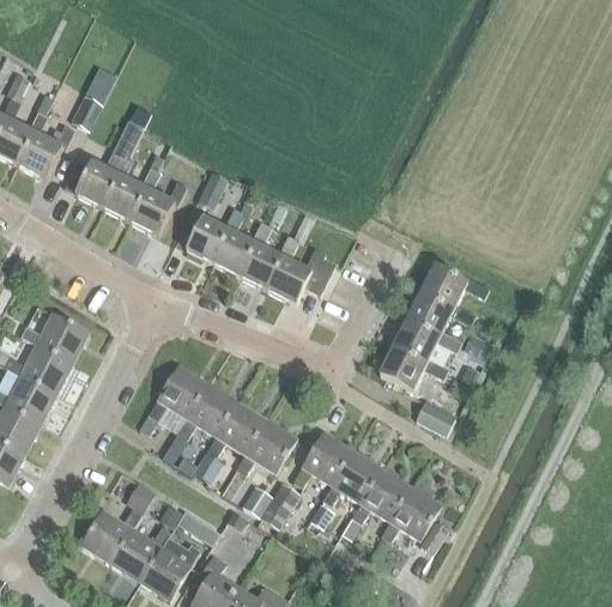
[(17,102),(29,80),(16,74),(5,96),(11,99),(17,102)]
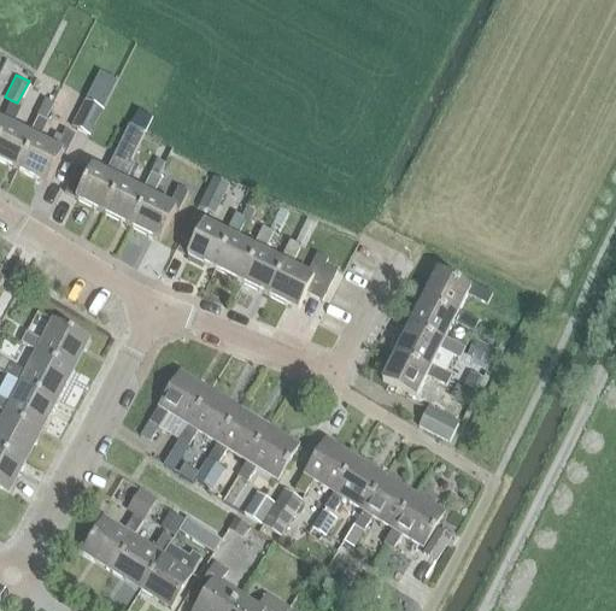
[(45,117),(53,100),(45,97),(36,112),(39,113),(45,117)]
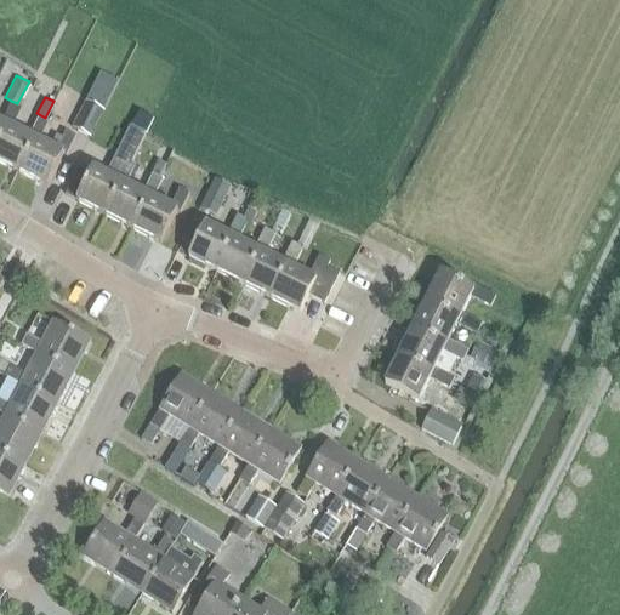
[(0,137),(9,121),(12,124),(22,106),(17,103),(11,101),(3,119),(0,117),(0,137)]
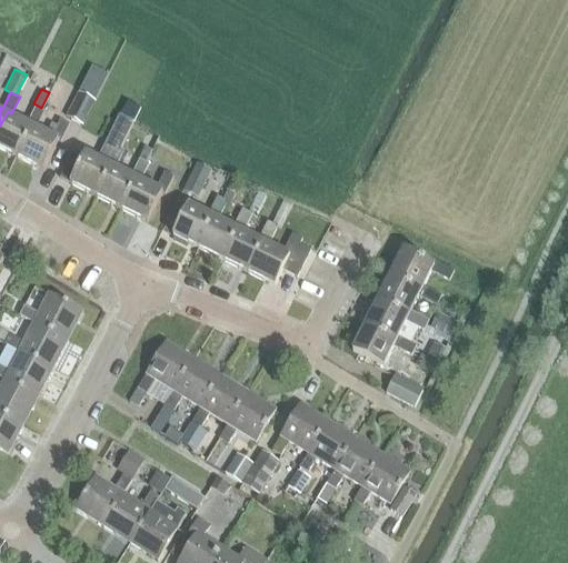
[(70,117),(82,123),(95,99),(81,93),(70,117)]
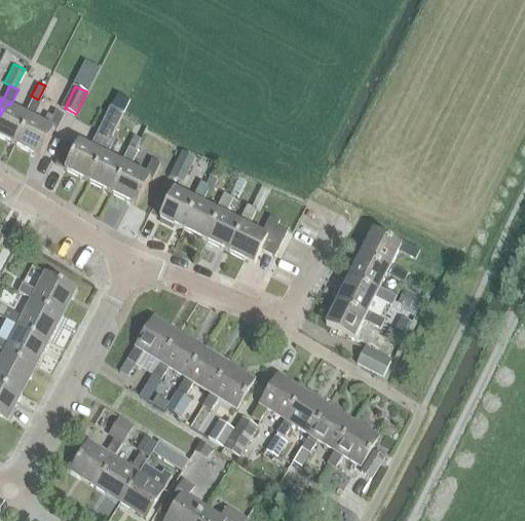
[(122,110),(129,96),(118,90),(111,105),(122,110)]
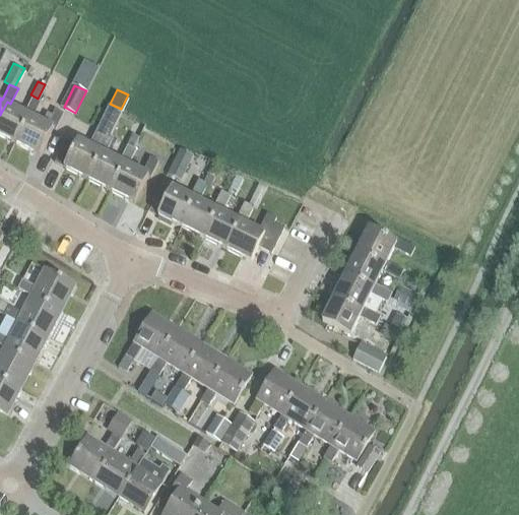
[(0,115),(0,133),(15,141),(29,113),(34,115),(41,100),(38,99),(33,95),(24,111),(10,104),(7,102),(0,115)]
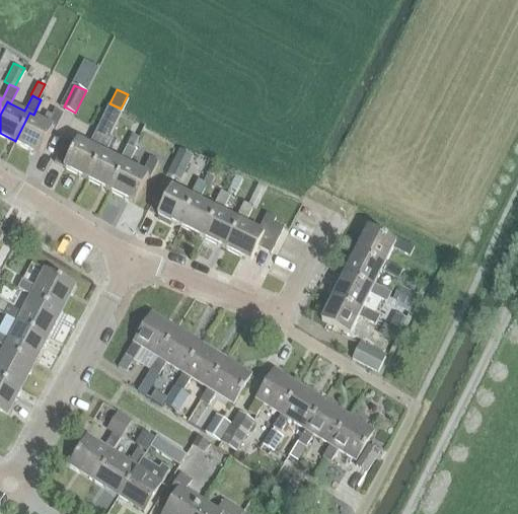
[(64,165),(87,177),(101,149),(105,151),(113,136),(109,134),(122,109),(121,108),(109,103),(108,102),(89,143),(78,137),(64,165)]
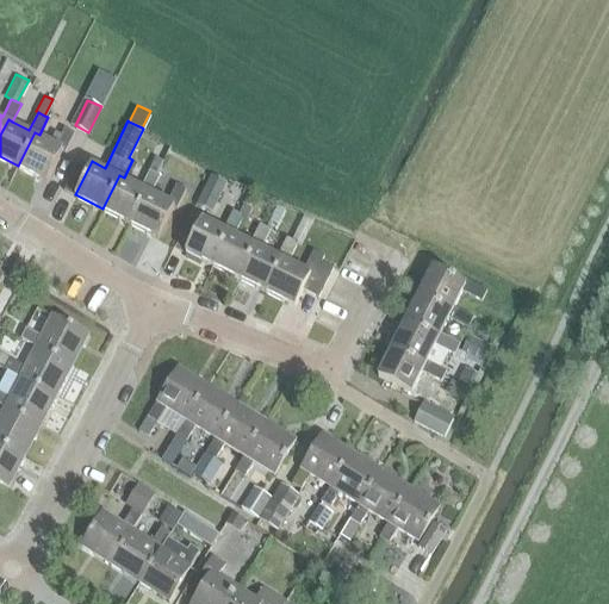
[(35,132),(18,166),(47,180),(62,148),(66,149),(75,131),(64,125),(56,143),(39,135),(35,132)]
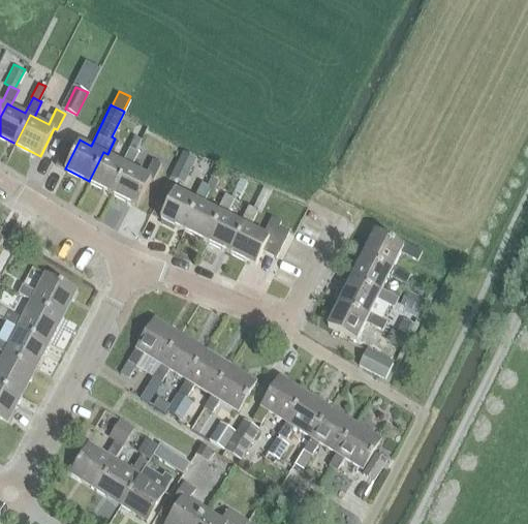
[(138,150),(145,139),(135,134),(129,146),(138,150)]
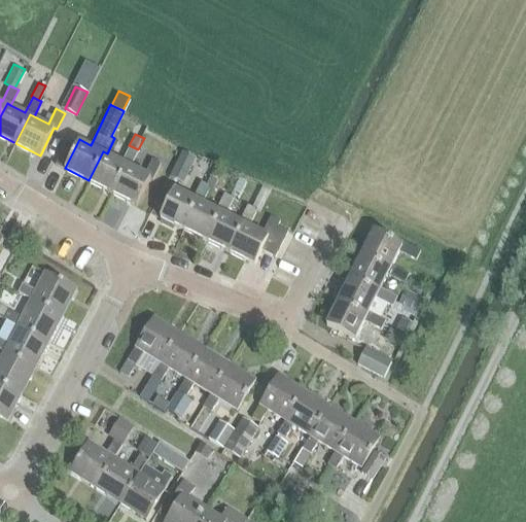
[(89,180),(112,192),(127,163),(130,165),(138,149),(129,145),(121,161),(107,153),(103,151),(89,180)]
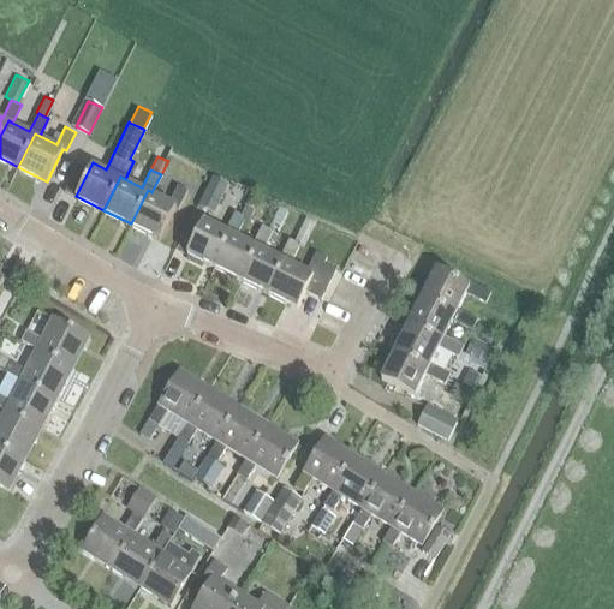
[(196,207),(212,215),(230,180),(213,172),(196,207)]
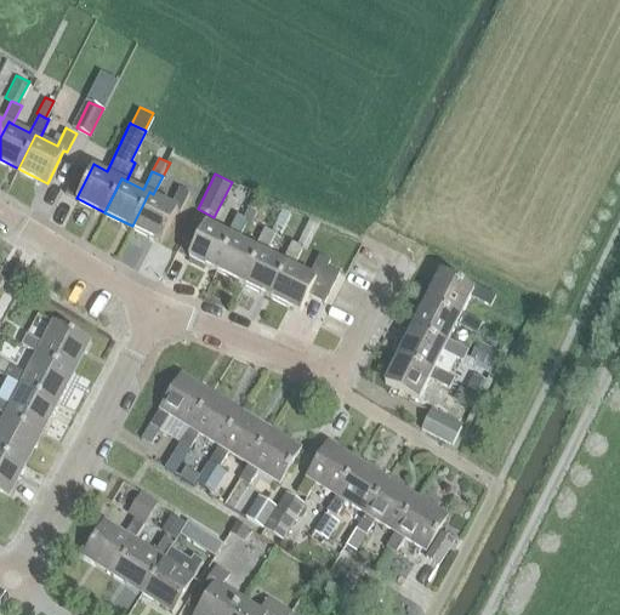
[(149,192),(132,226),(160,240),(177,208),(180,209),(189,191),(180,184),(171,203),(153,194),(149,192)]
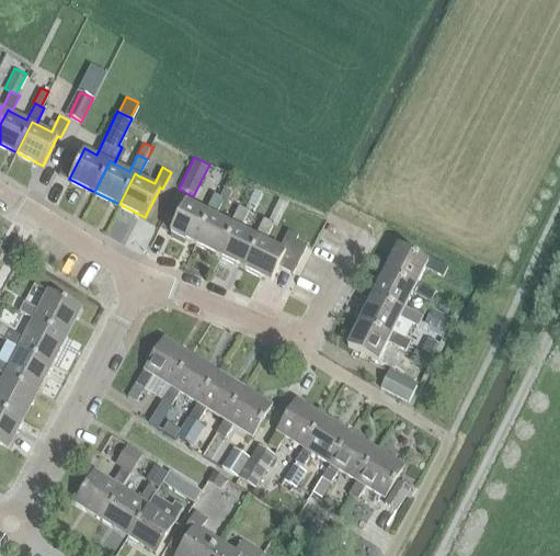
[(252,191),(259,195),(263,189),(255,184),(252,191)]
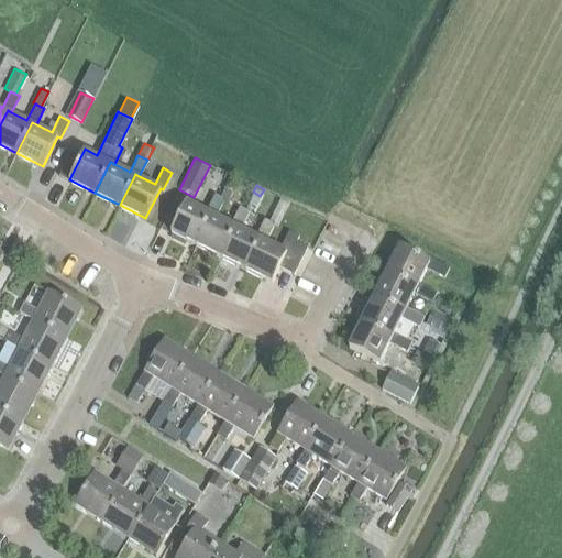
[(172,230),(196,243),(211,212),(216,215),(224,197),(215,192),(206,210),(186,200),(172,230)]
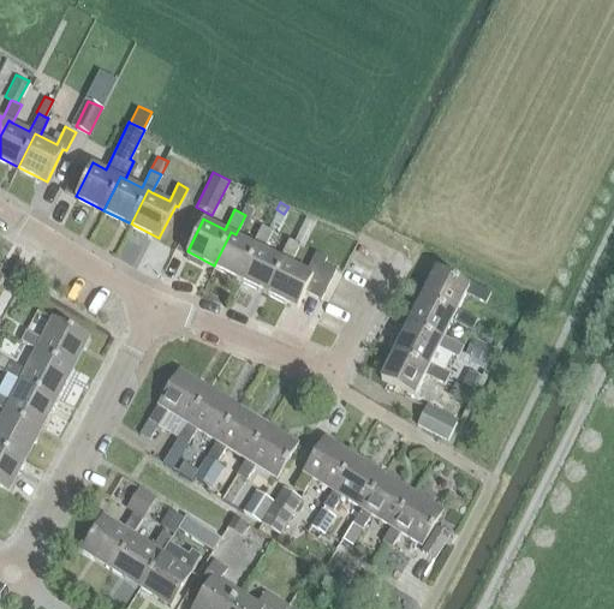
[(214,266),(242,279),(258,246),(263,248),(273,228),(262,224),(252,243),(236,234),(231,232),(214,266)]
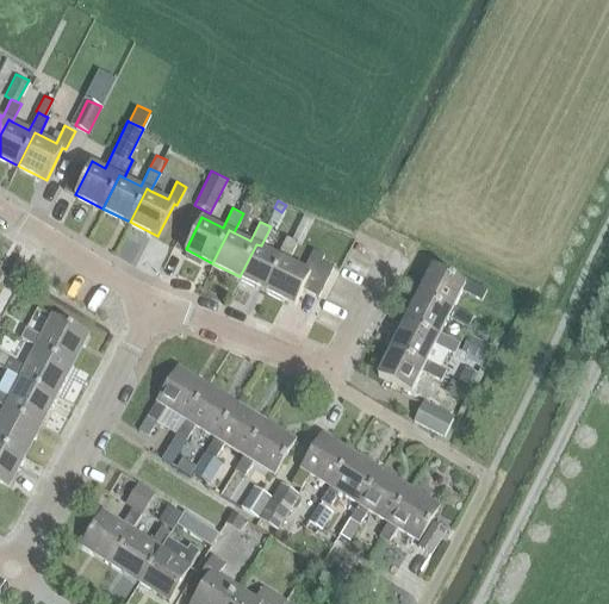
[(240,276),(267,291),(283,257),(287,260),(298,240),(287,235),(277,254),(261,246),(256,244),(240,276)]
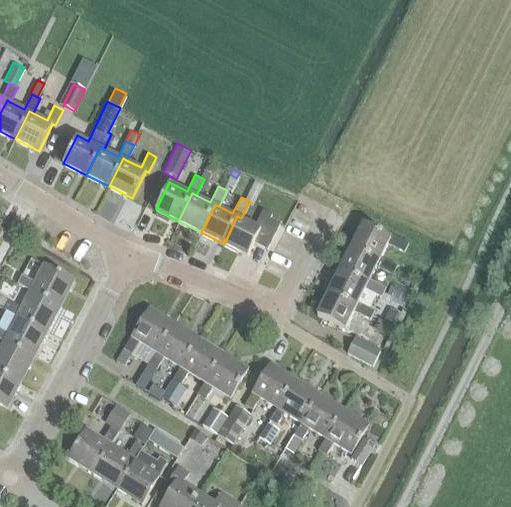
[(237,216),(224,244),(247,255),(254,241),(268,247),(280,223),(270,217),(272,213),(263,208),(255,225),(241,218),(237,216)]
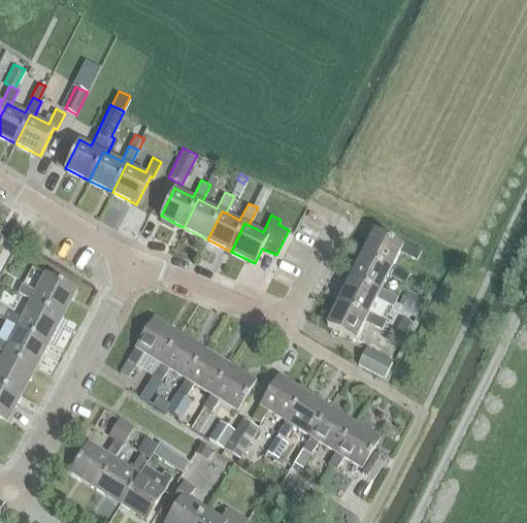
[(374,229),(362,253),(391,267),(393,263),(400,250),(417,258),(422,249),(403,239),(402,243),(374,229)]
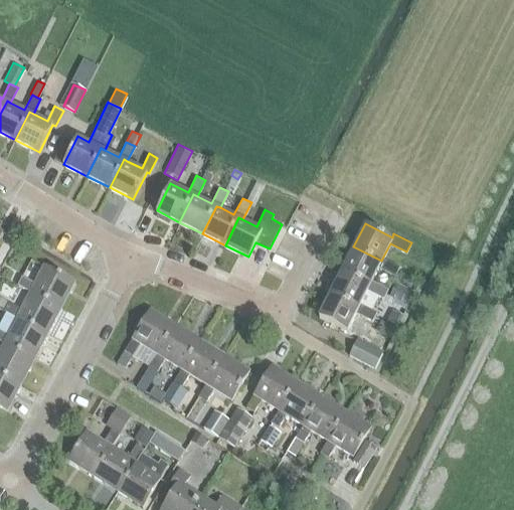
[(353,246),(342,270),(370,284),(372,280),(378,266),(395,275),(399,266),(383,257),(381,261),(353,246)]
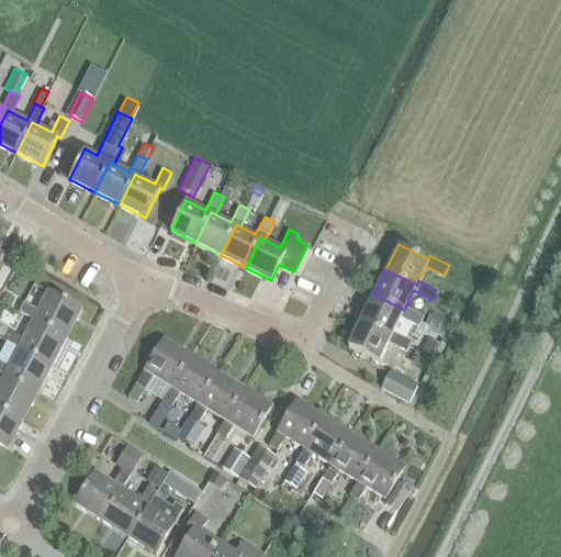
[(19,310),(33,316),(67,334),(81,305),(48,288),(37,308),(24,300),(19,310)]
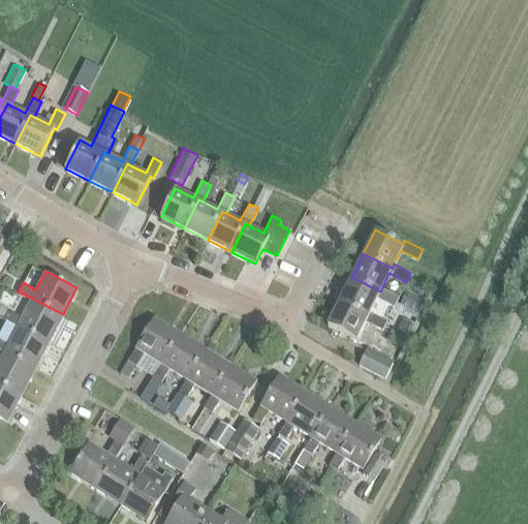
[(351,277),(340,300),(368,314),(370,310),(377,297),(394,305),(399,296),(382,287),(380,291),(351,277)]
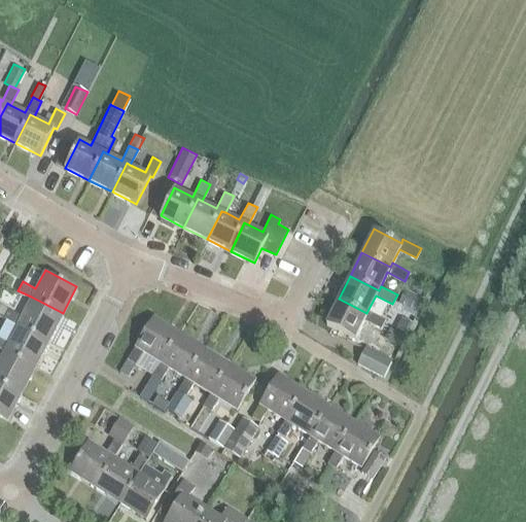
[(406,288),(399,301),(418,310),(424,298),(406,288)]
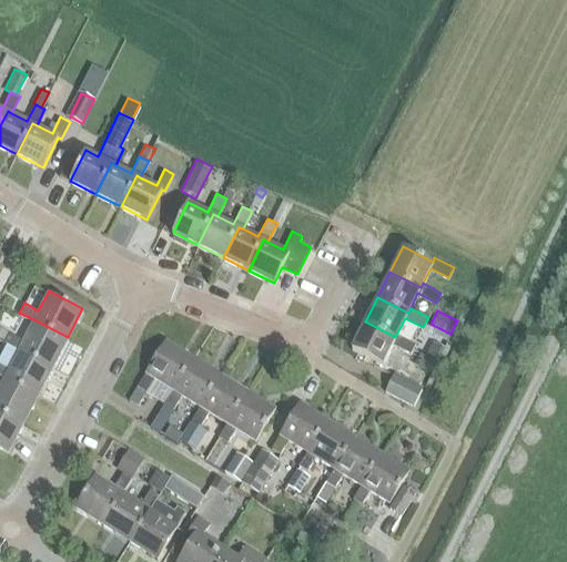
[(4,340),(19,348),(19,347),(52,365),(68,337),(33,319),(23,339),(9,331),(6,339),(4,340)]
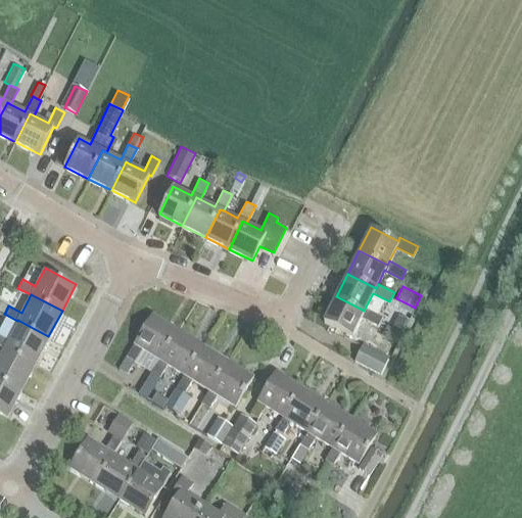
[(364,311),(336,296),(324,320),(352,334),(362,316),(378,325),(383,316),(366,307),(364,311)]
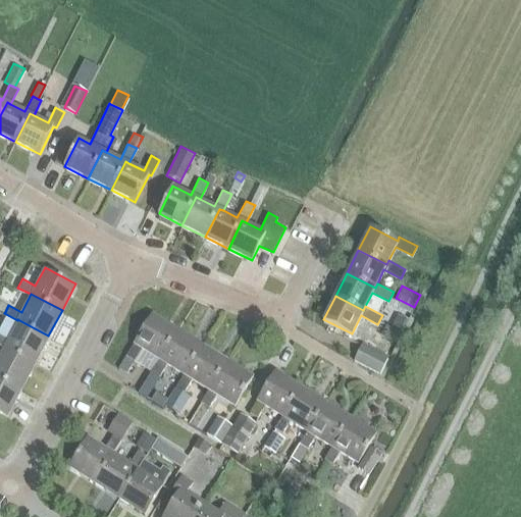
[(0,309),(5,312),(8,305),(0,300),(0,309)]
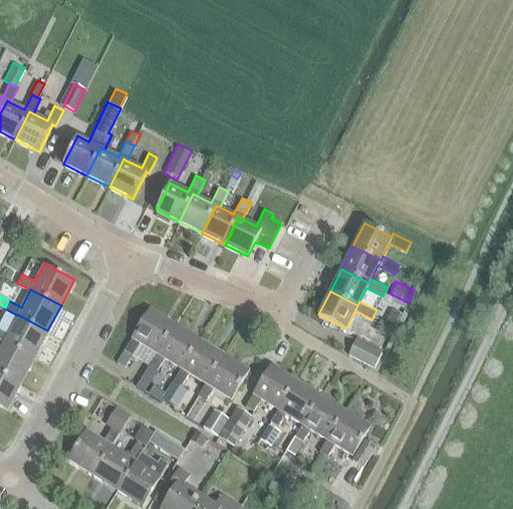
[(140,341),(157,351),(175,322),(151,307),(124,348),(133,353),(140,341)]
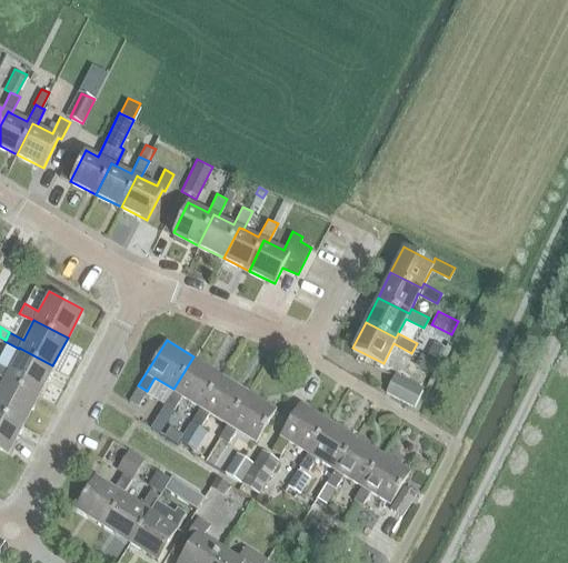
[(439,359),(446,347),(434,340),(427,352),(439,359)]
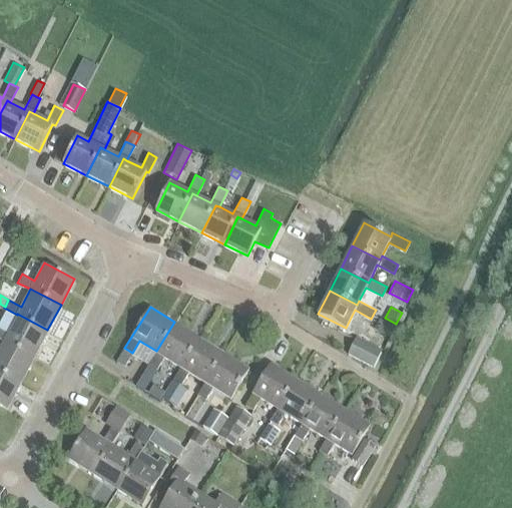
[(0,338),(4,340),(34,356),(47,330),(17,314),(17,315),(8,332),(0,327),(0,338)]
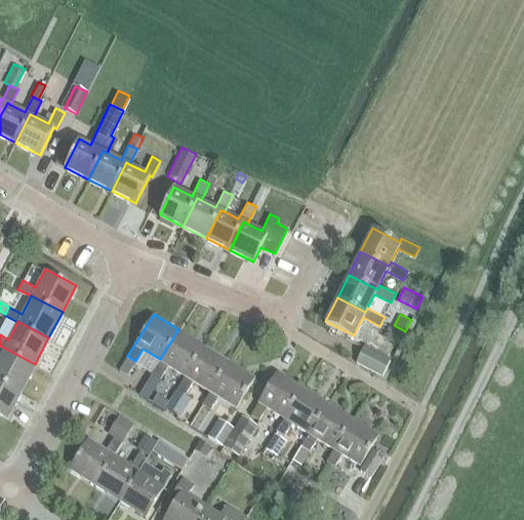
[(168,364),(186,374),(204,345),(178,329),(160,359),(153,371),(160,376),(168,364)]
